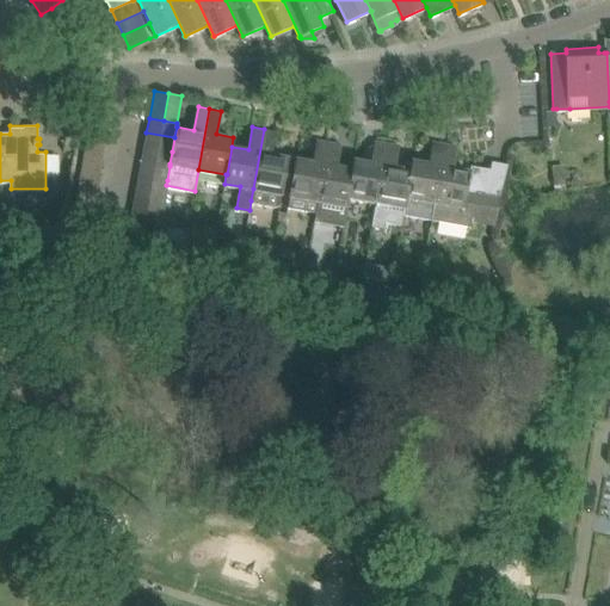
[(276,130),(264,129),(253,189),(251,201),(279,205),(288,156),(271,154),(276,130)]
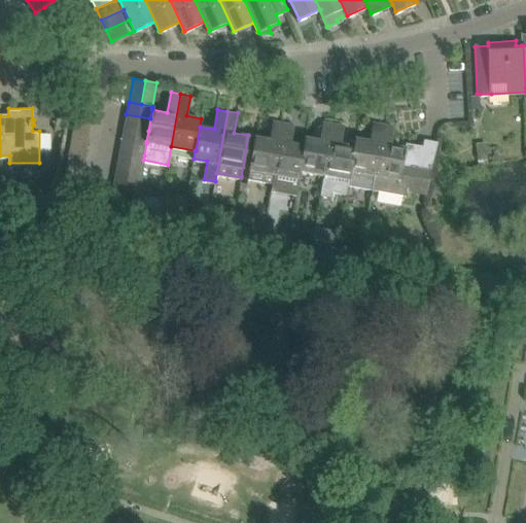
[(67,130),(92,134),(94,121),(58,114),(55,127),(67,130)]
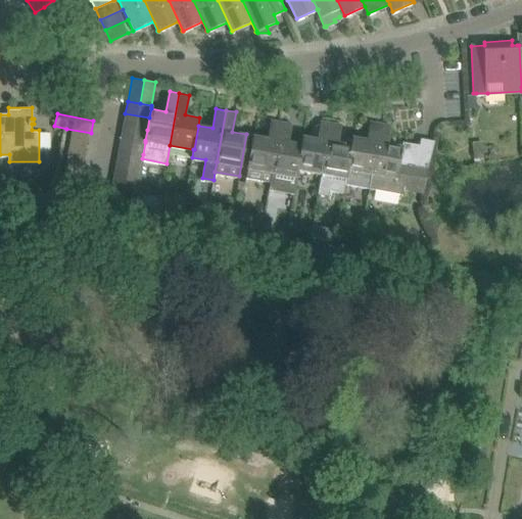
[(125,113),(123,126),(147,130),(149,118),(125,113)]
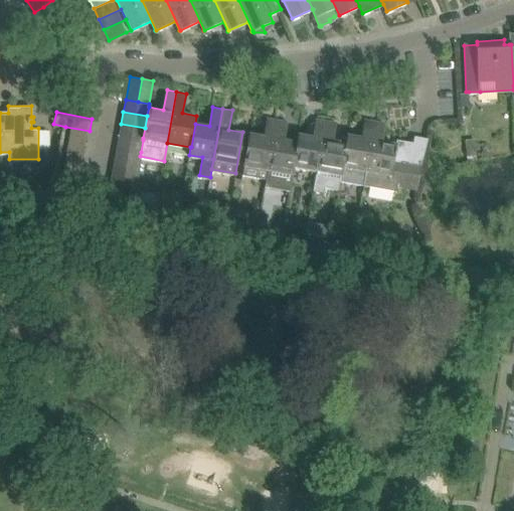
[(243,165),(269,169),(278,119),(268,117),(265,136),(249,134),(243,165)]
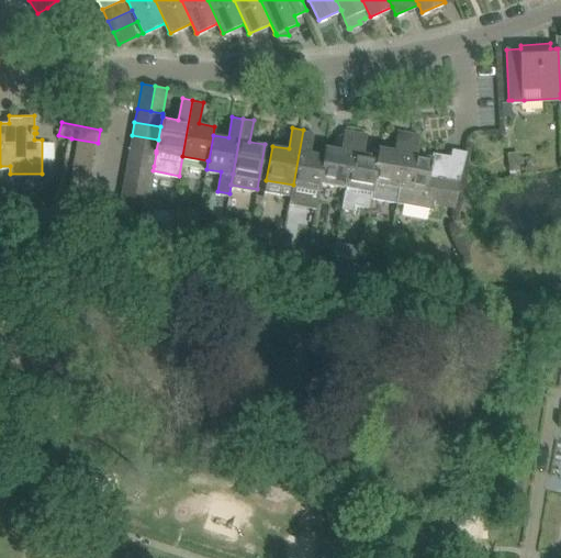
[(325,155),(321,181),(346,186),(357,130),(346,129),(345,133),(344,133),(340,135),(339,141),(341,144),(343,144),(341,149),(326,146),(324,155),(325,155)]
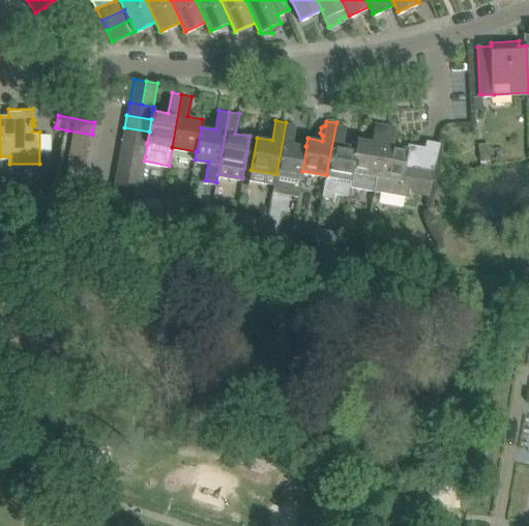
[(351,184),(375,190),(386,123),(377,121),(373,142),(358,139),(350,184),(351,184)]
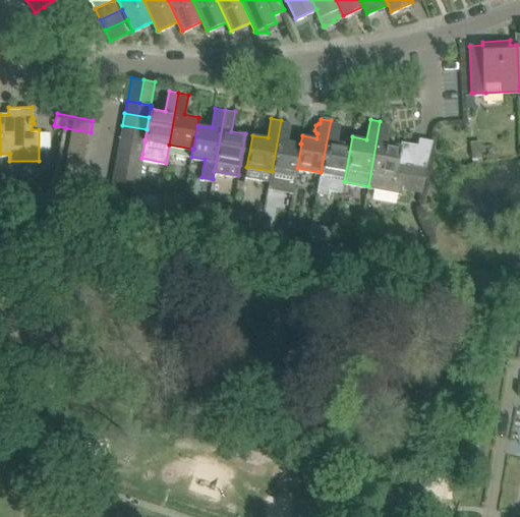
[(272,171),(269,186),(293,190),(297,168),(301,144),(300,144),(287,141),(290,121),(281,120),(272,171)]
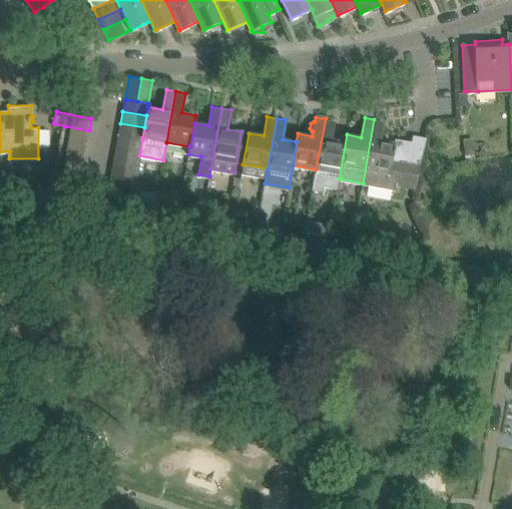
[(335,120),(326,118),(316,169),(313,188),(323,190),(324,184),(338,187),(340,178),(339,178),(347,134),(346,134),(345,142),(331,139),(335,120)]
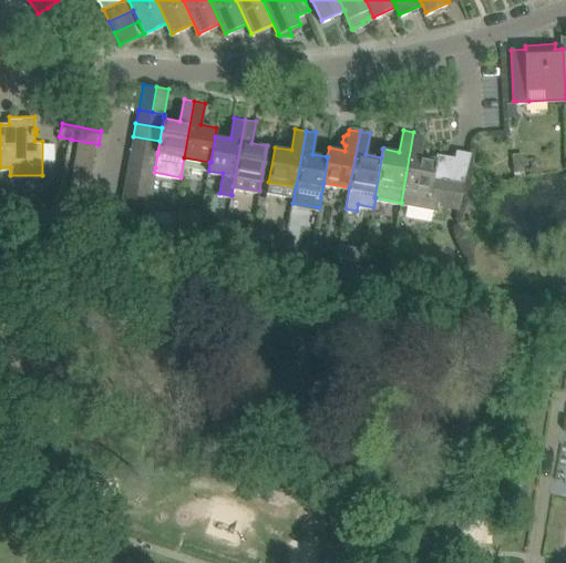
[(424,134),(413,132),(401,203),(436,208),(438,204),(446,205),(451,180),(451,177),(433,174),(434,171),(435,171),(436,164),(435,164),(436,159),(420,155),(424,134)]
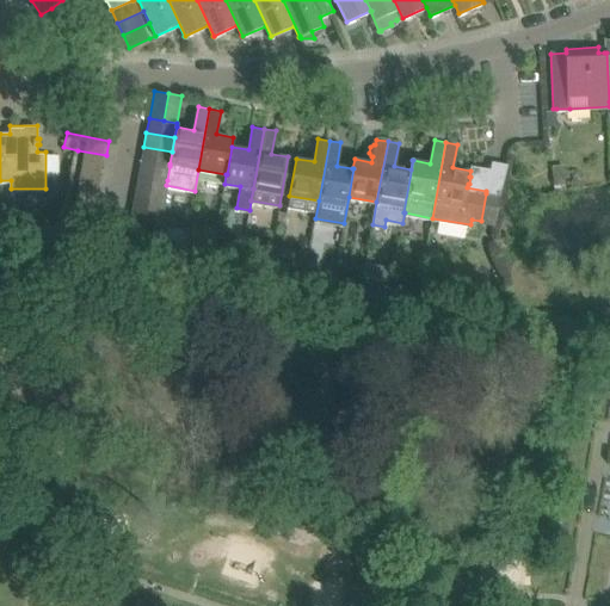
[(170,166),(170,164),(172,152),(143,147),(141,161),(170,166)]
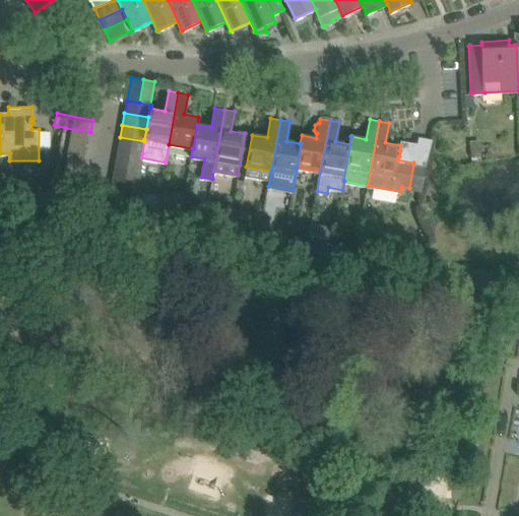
[(66,128),(64,139),(88,143),(90,132),(66,128)]
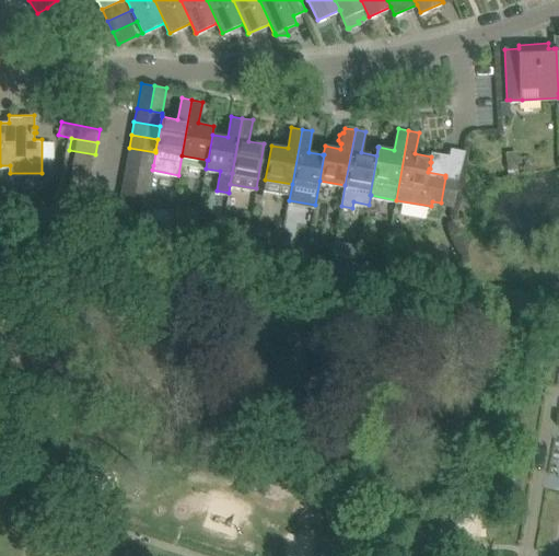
[(155,152),(129,148),(127,160),(153,165),(155,152)]
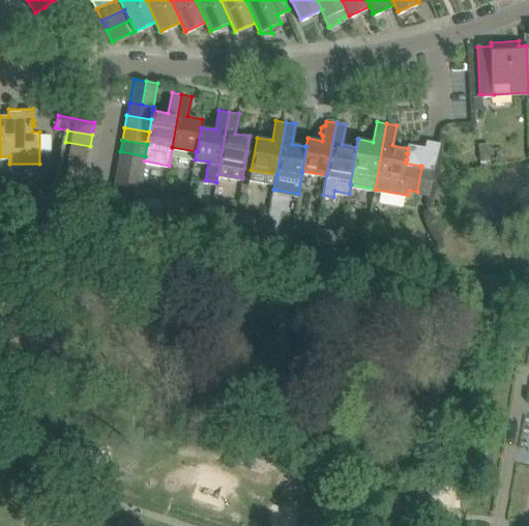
[(90,146),(65,142),(63,154),(88,158),(90,146)]
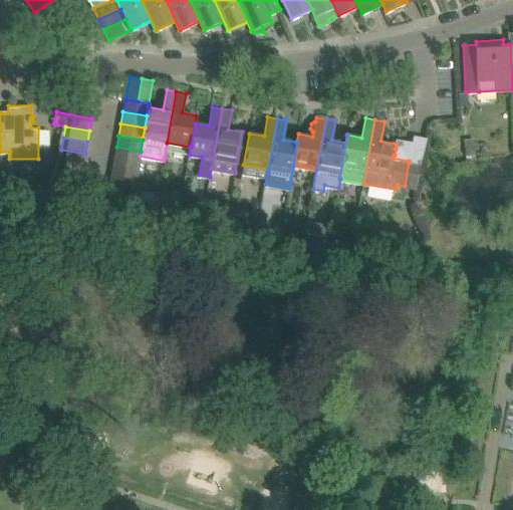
[(116,147),(114,159),(139,163),(140,156),(141,152),(116,147)]
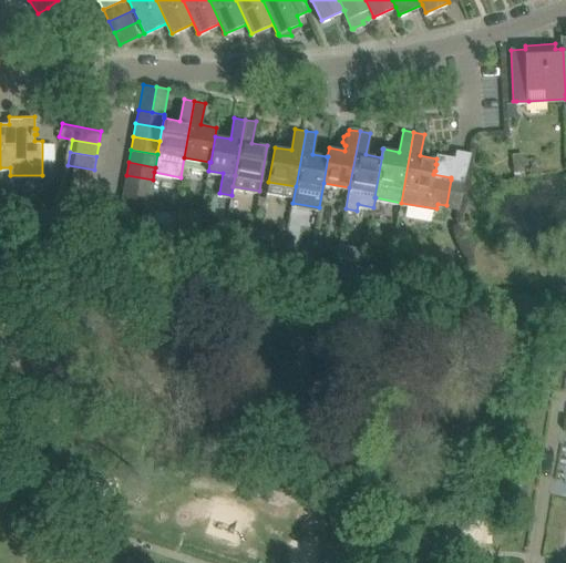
[(68,165),(65,178),(91,183),(94,170),(68,165)]
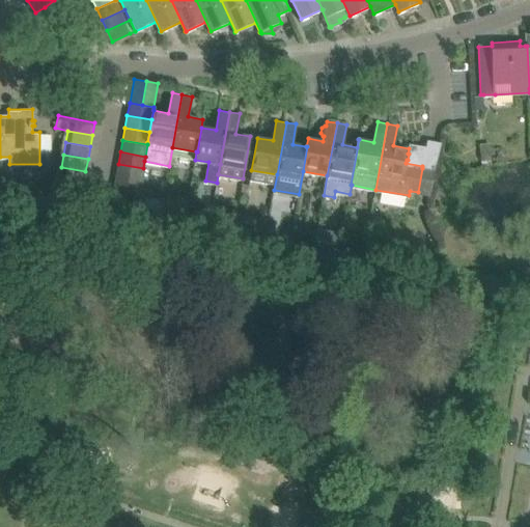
[(118,164),(116,176),(140,181),(143,168),(118,164)]
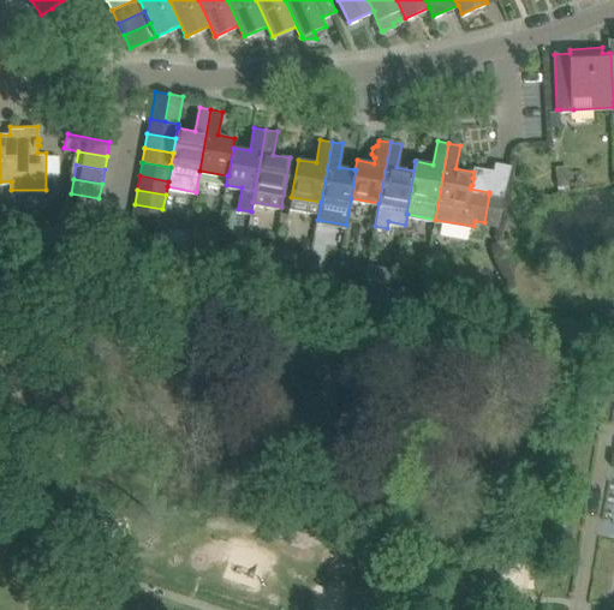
[(69,208),(96,213),(99,198),(71,193),(69,208)]
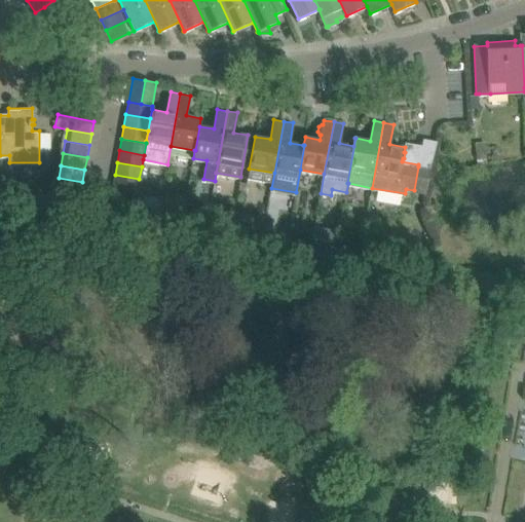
[(139,179),(115,175),(113,187),(137,191),(139,179)]
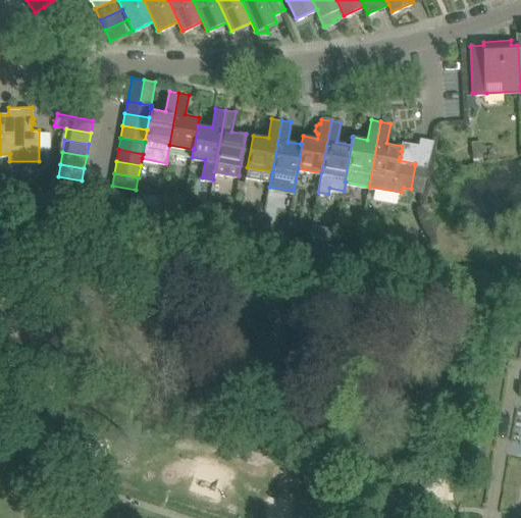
[(160,196),(158,207),(181,211),(184,199),(170,197),(160,195),(160,196)]
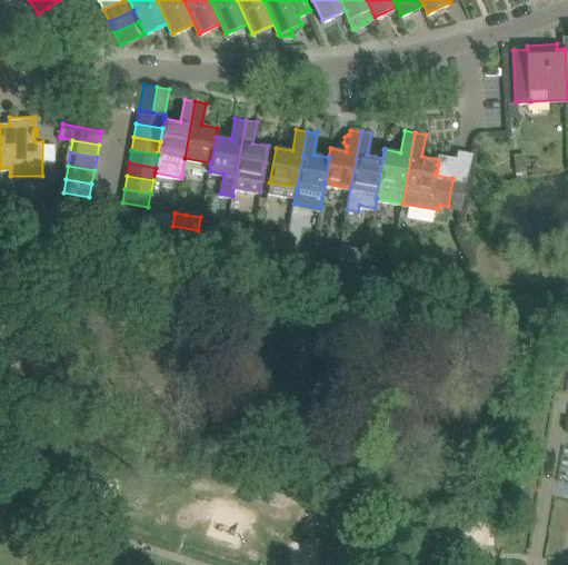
[(227,221),(225,236),(233,237),(251,240),(253,227),(227,221)]
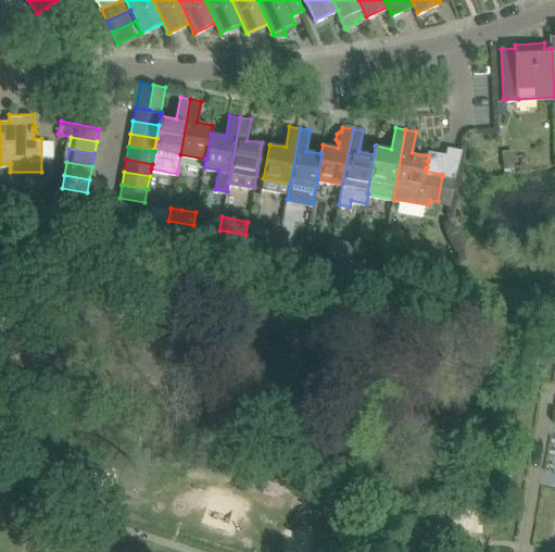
[(267,225),(264,238),(272,240),(279,241),(279,237),(281,227),(267,225)]
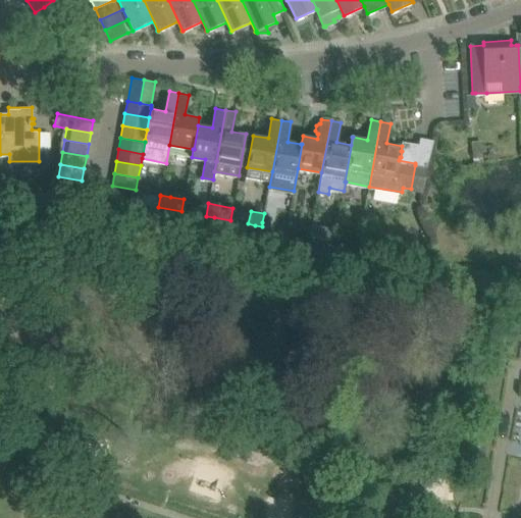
[(302,220),(300,232),(309,235),(311,222),(302,220)]
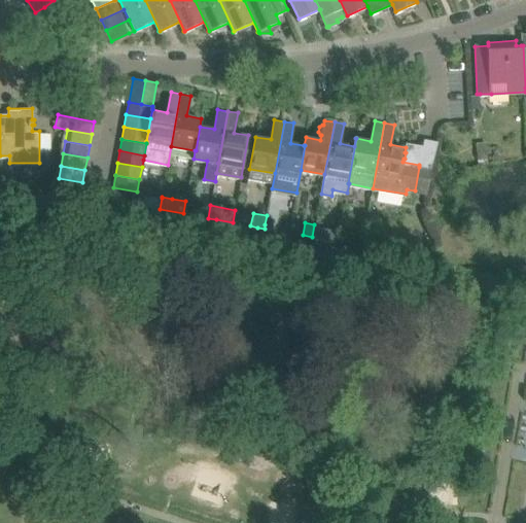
[(315,227),(313,237),(322,239),(324,229),(315,227)]
